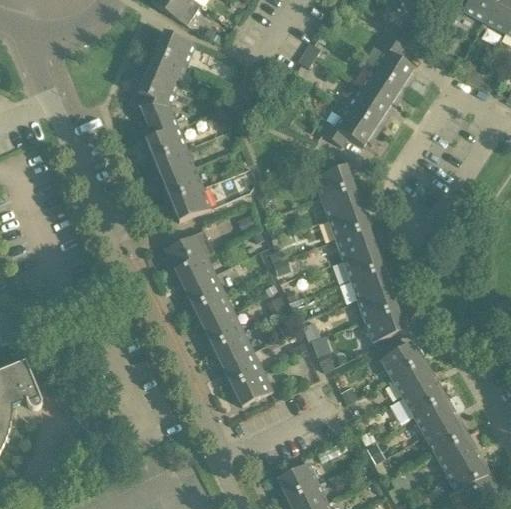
[(193,3),(189,0),(153,0),(151,3),(188,26),(201,6),(194,1),(193,3)]
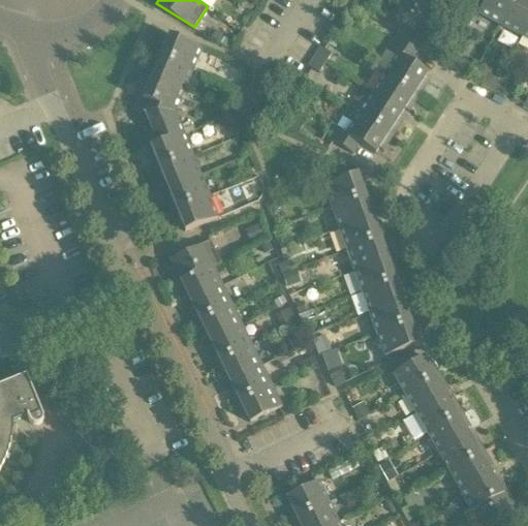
[(500,24),(511,0),(485,0),(478,11),(500,24)]
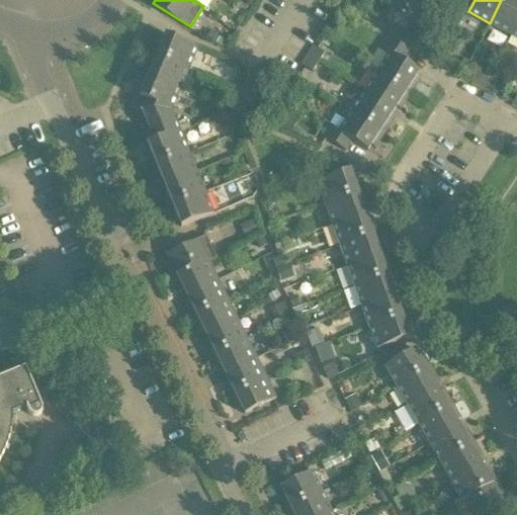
[(501,0),(490,23),(510,33),(516,20),(516,0),(501,0)]
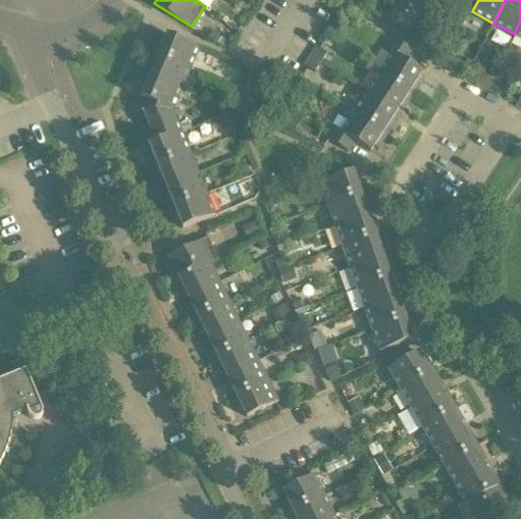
[(425,34),(417,29),(415,28),(409,38),(418,44),(425,34)]
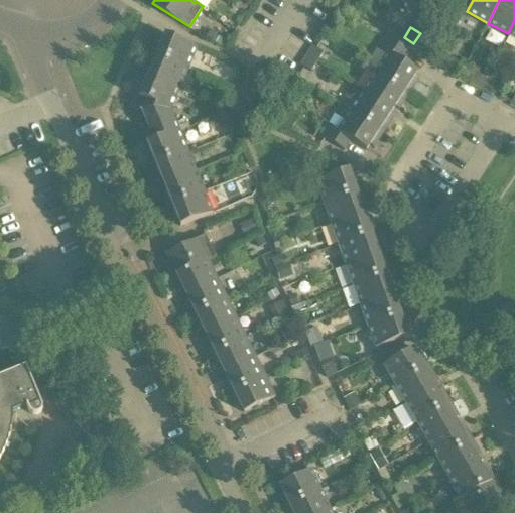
[(216,31),(212,39),(217,42),(222,35),(216,31)]
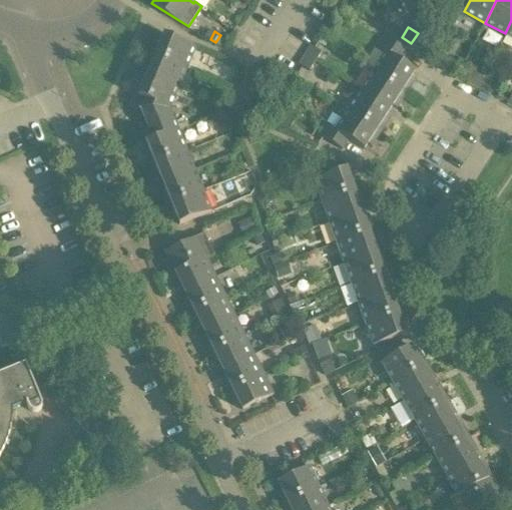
[(158,37),(152,51),(188,67),(197,46),(165,33),(163,39),(158,37)]
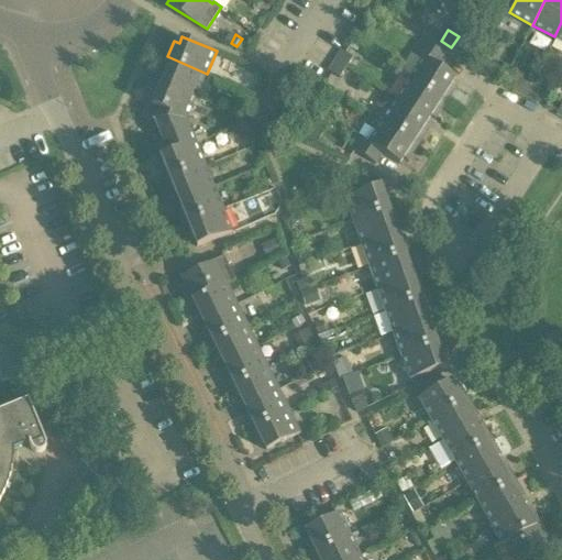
[(423,55),(409,77),(447,100),(456,84),(452,81),(456,75),(440,64),(447,53),(422,37),(415,50),(423,55)]
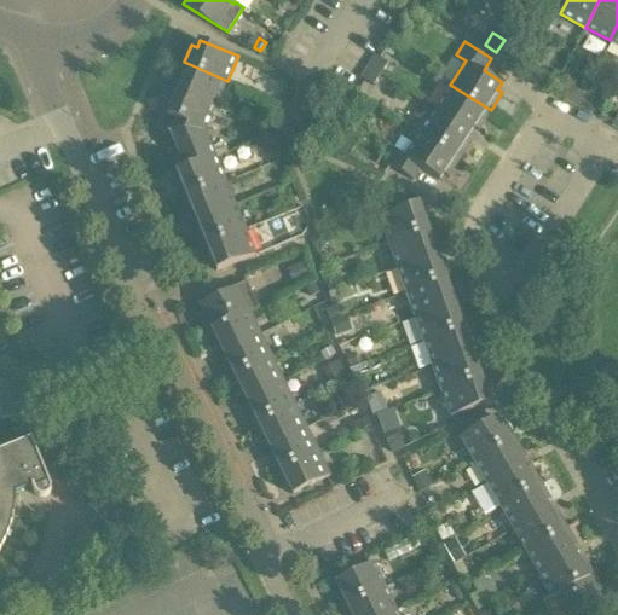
[(376,52),(369,64),(381,71),(388,61),(376,52)]
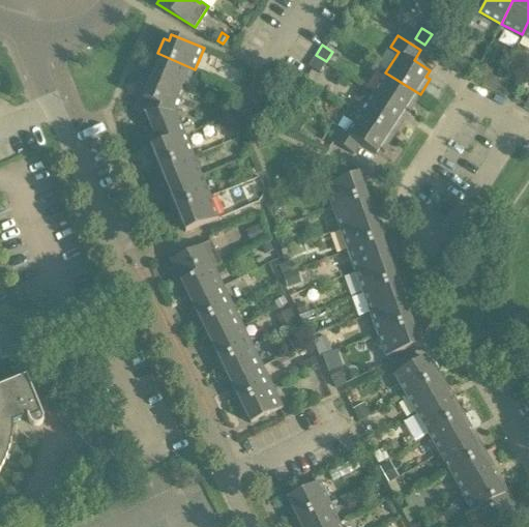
[(195,69),(157,53),(150,69),(155,70),(153,76),(186,90),(195,69)]
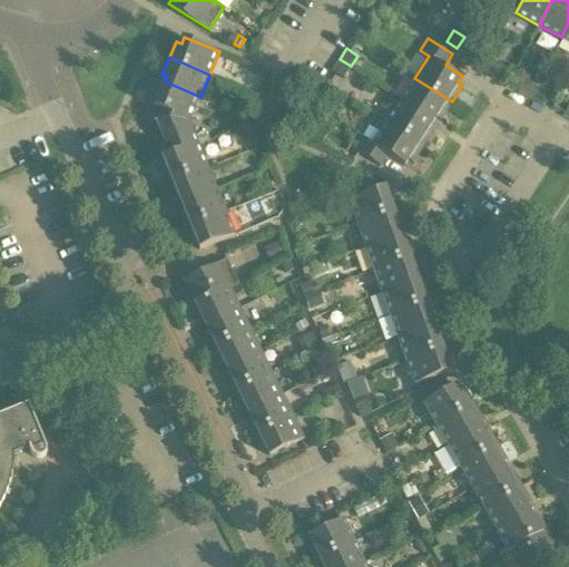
[(351,66),(340,59),(333,69),(344,76),(351,66)]
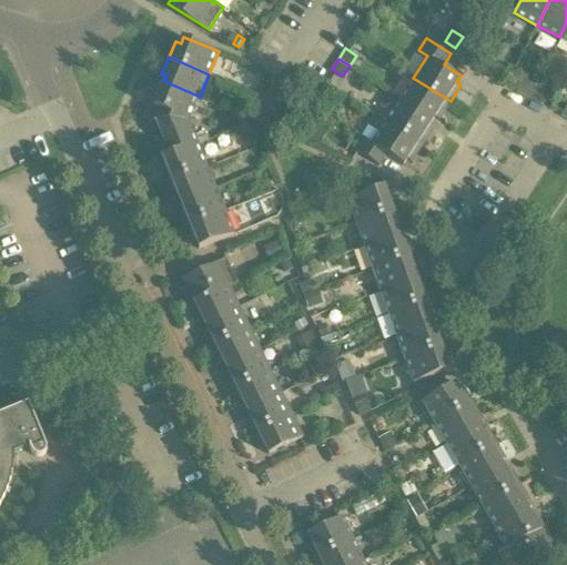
[(493,77),(499,66),(489,59),(483,71),(493,77)]
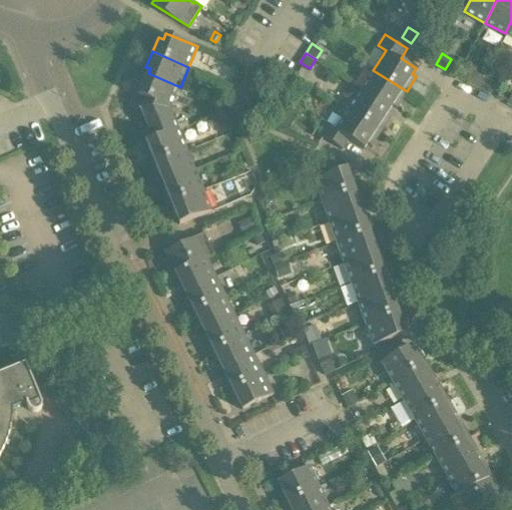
[(373,70),(361,89),(390,108),(393,103),(397,106),(407,91),(373,70)]
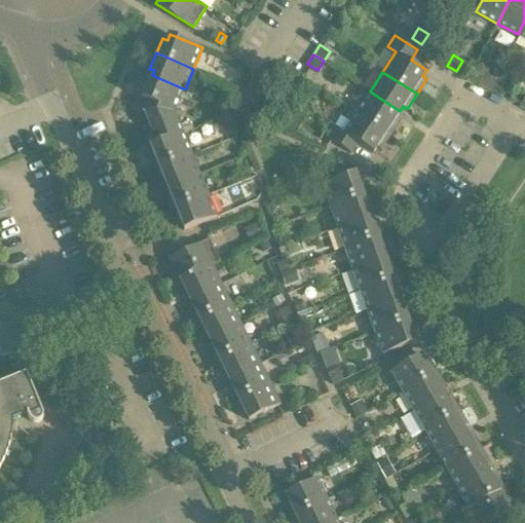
[(489,88),(495,77),(486,72),(480,83),(489,88)]
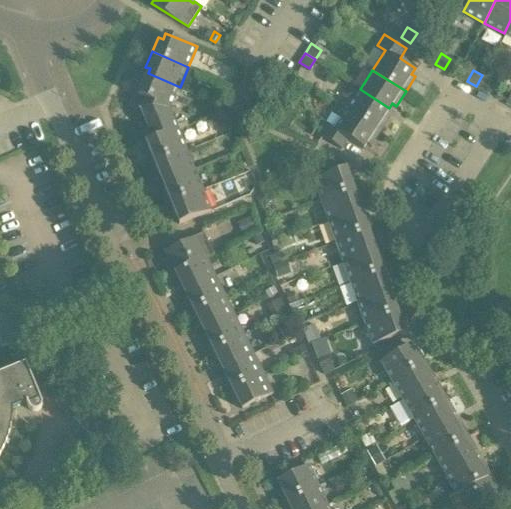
[(141,77),(135,92),(171,108),(180,87),(148,73),(146,78),(141,77)]
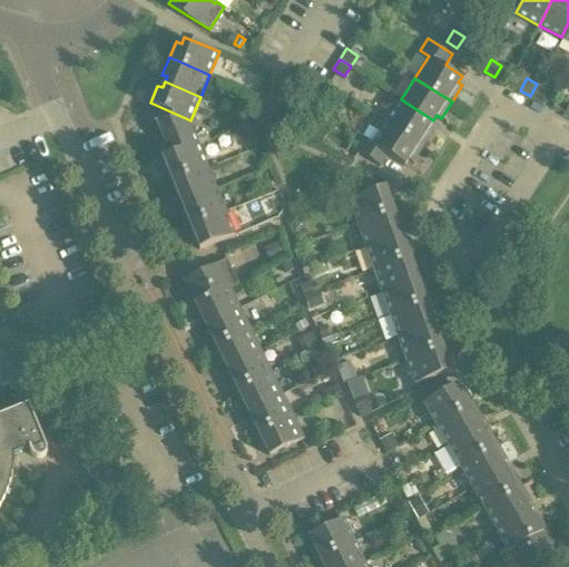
[(537,84),(530,96),(541,103),(548,90),(537,84)]
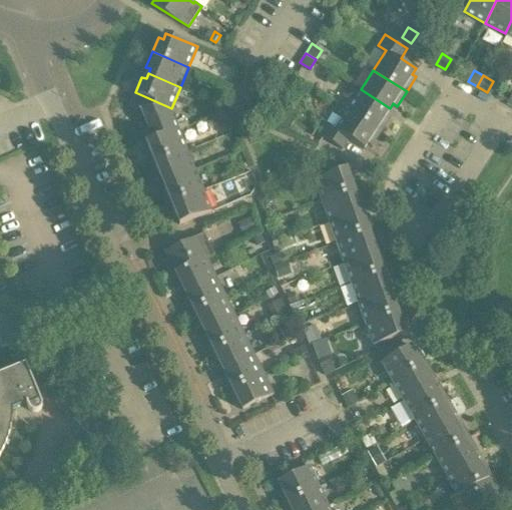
[(361,89),(349,108),(382,129),(392,115),(388,112),(390,108),(361,89)]
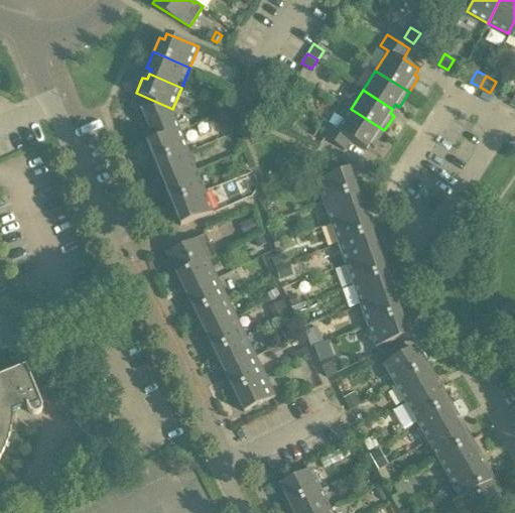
[(172,109),(136,93),(130,105),(143,110),(150,129),(144,132),(148,142),(180,129),(172,109)]
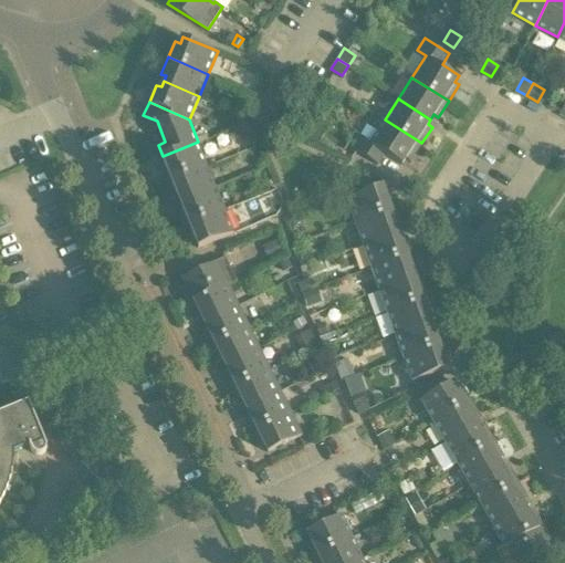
[(307,120),(301,133),(318,142),(325,132),(307,120)]
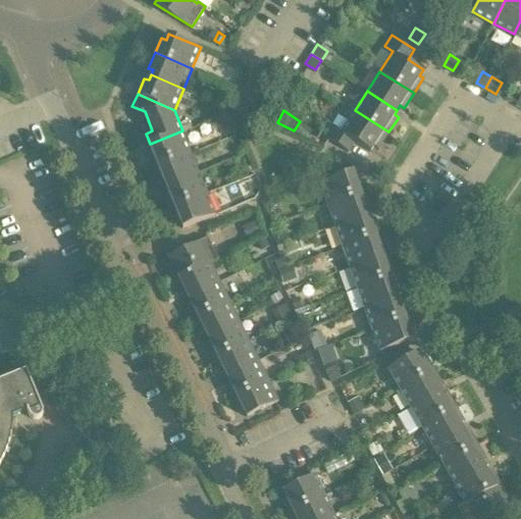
[(388,132),(355,110),(342,130),(333,124),(326,136),(349,150),(356,140),(371,150),(375,145),(379,147),(388,132)]
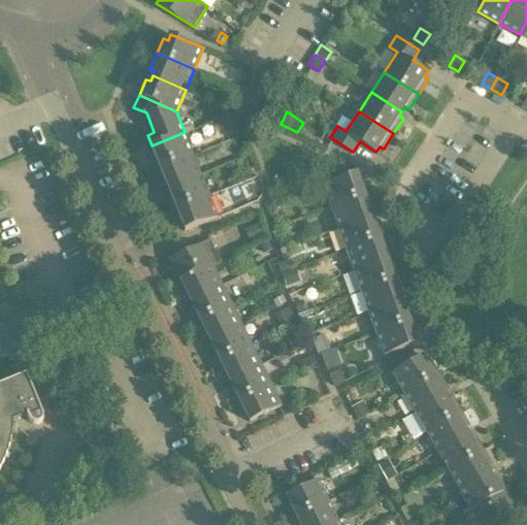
[(185,132),(152,145),(154,151),(149,153),(155,168),(193,153),(185,132)]
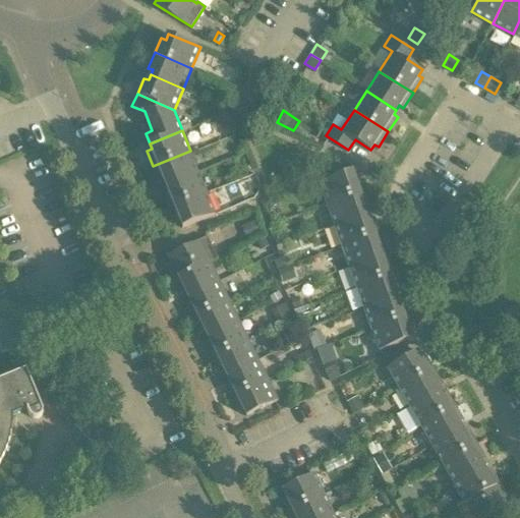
[(198,171),(190,151),(153,166),(159,181),(164,179),(166,184),(198,171)]
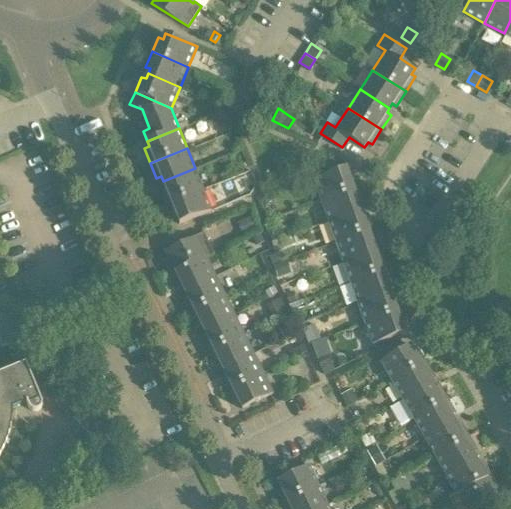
[(321,199),(359,186),(353,171),(349,173),(347,166),(314,178),(321,199)]
